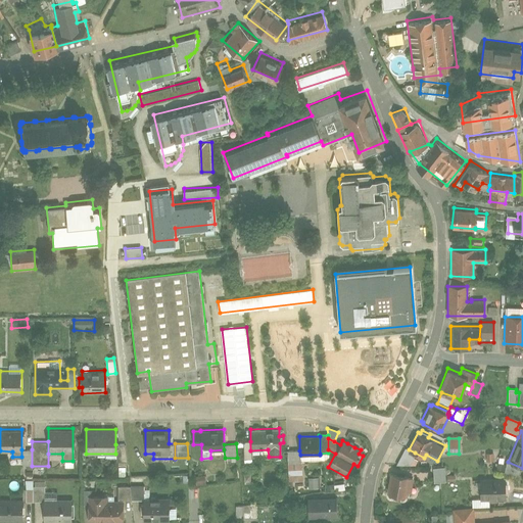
[(124,444),(115,444),(115,454),(115,463),(126,463),(124,444)]
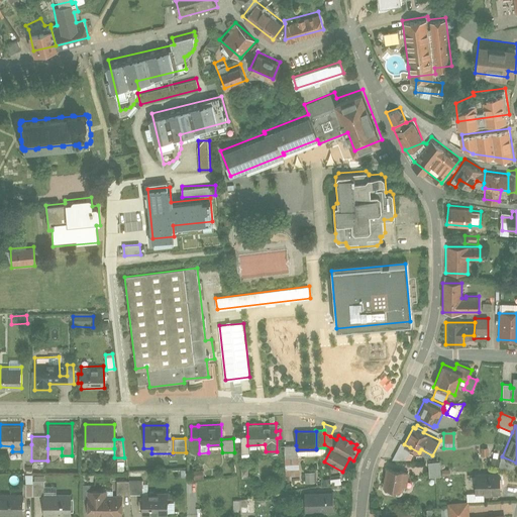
[(410,447),(404,444),(401,443),(393,458),(404,459),(410,447)]
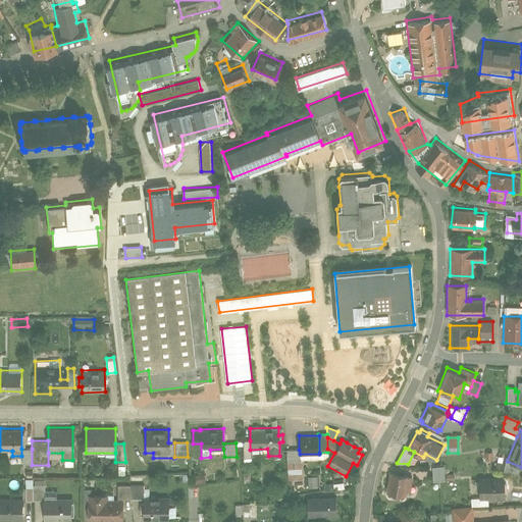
[(32,449),(21,449),(21,456),(21,463),(27,465),(32,465),(32,449)]
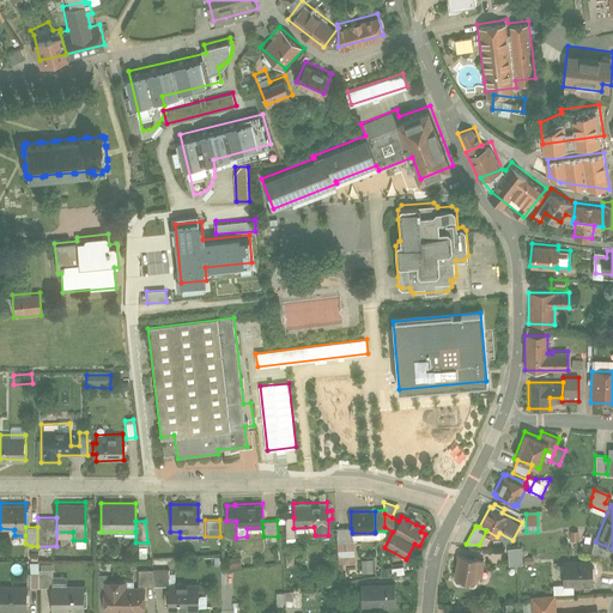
[(351,528),(335,529),(335,544),(352,542),(352,533),(351,528)]
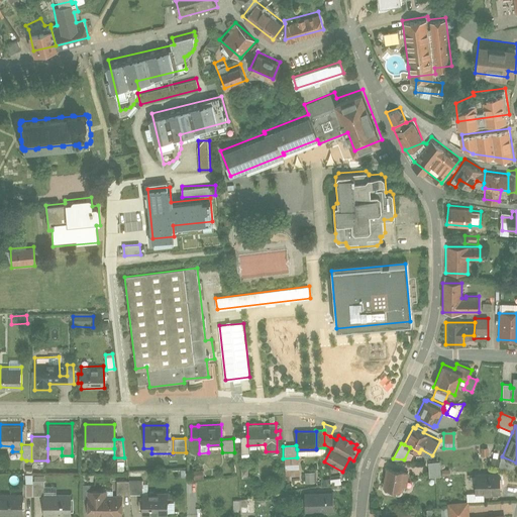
[(497,466),(499,457),(492,456),(490,464),(497,466)]
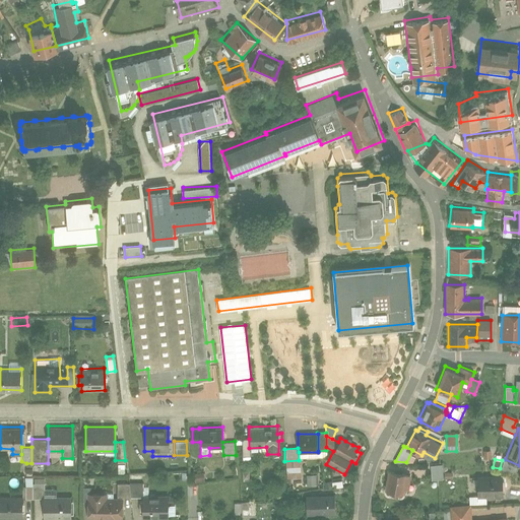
[(442,462),(429,463),(429,480),(443,480),(442,462)]
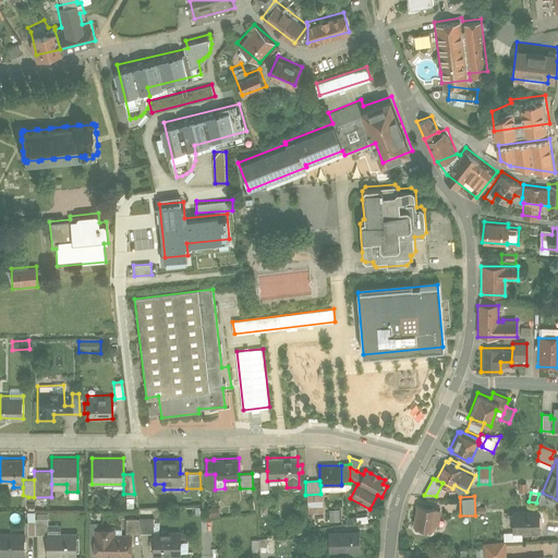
[(414,506),(412,526),(434,530),(435,524),(438,524),(440,509),(414,506)]
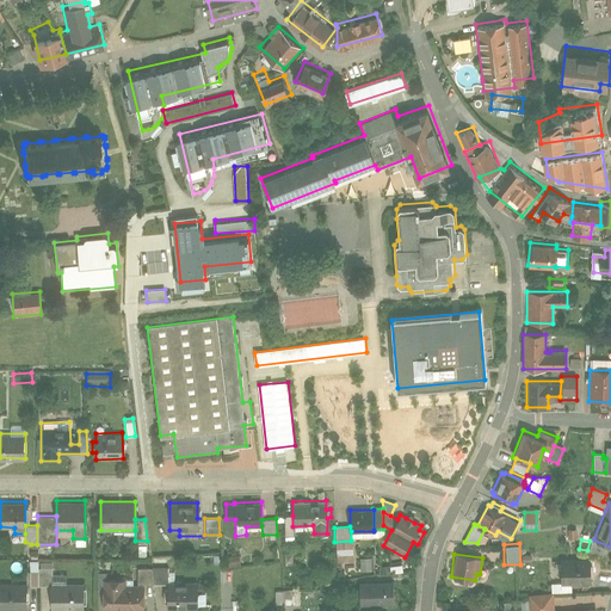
[(375,557),(359,559),(359,572),(375,571),(375,557)]
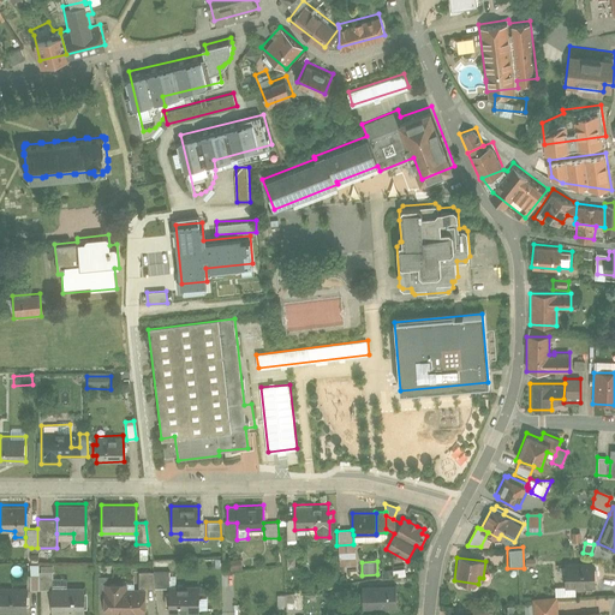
[(592,590),(592,562),(565,562),(565,589),(565,590),(592,590)]
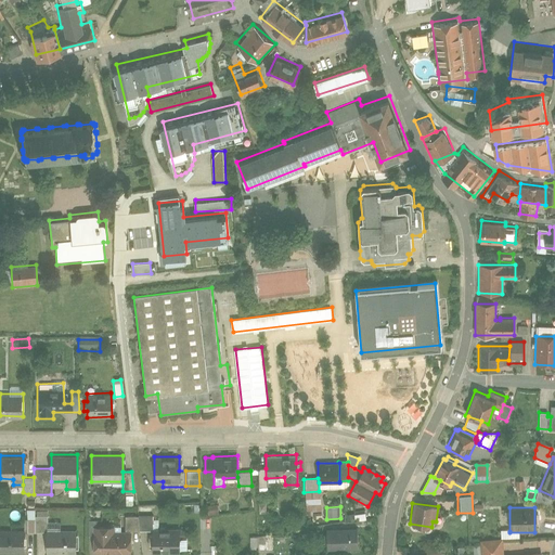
[(217,508),(207,510),(208,519),(218,518),(217,508)]
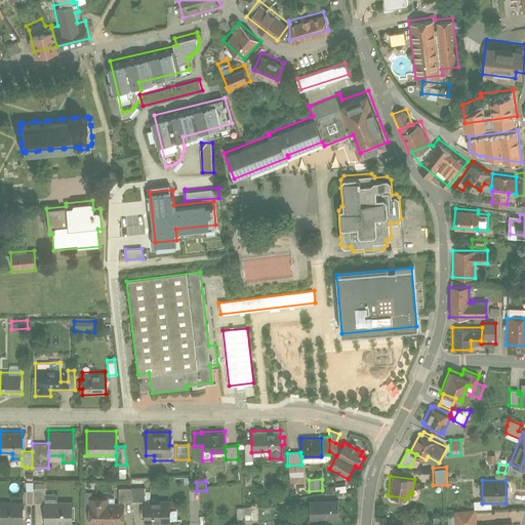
[(43,505),(43,498),(43,484),(32,484),(32,505),(43,505)]
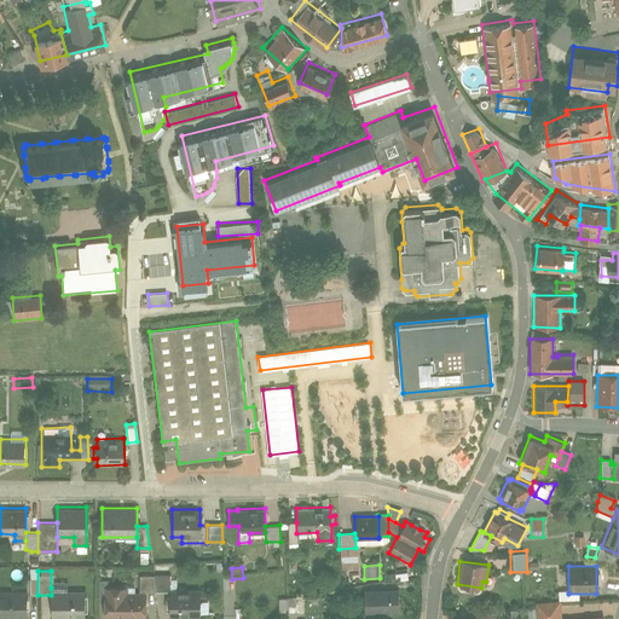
[(408,582),(408,573),(386,574),(387,583),(408,582)]
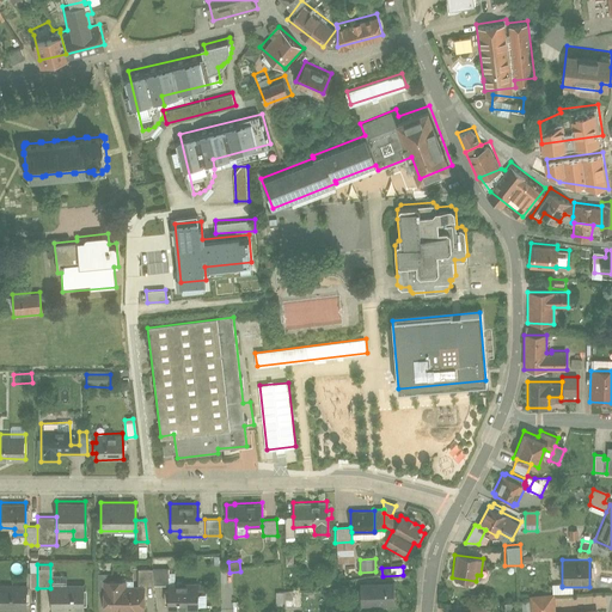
[(167,586),(167,583),(167,569),(151,569),(151,570),(152,586),(167,586)]
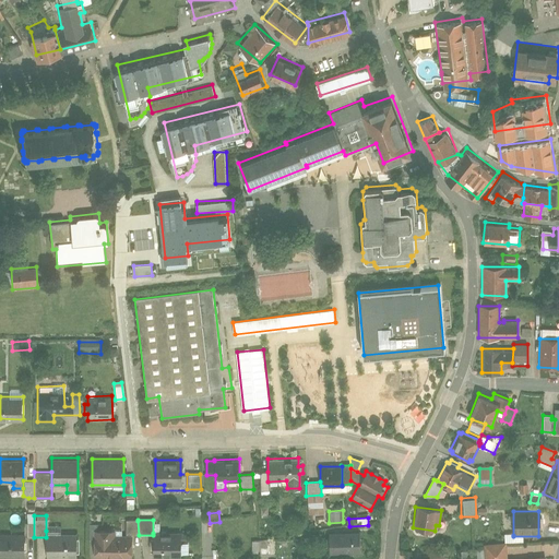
[(139,535),(138,521),(125,521),(125,536),(131,536),(139,535)]
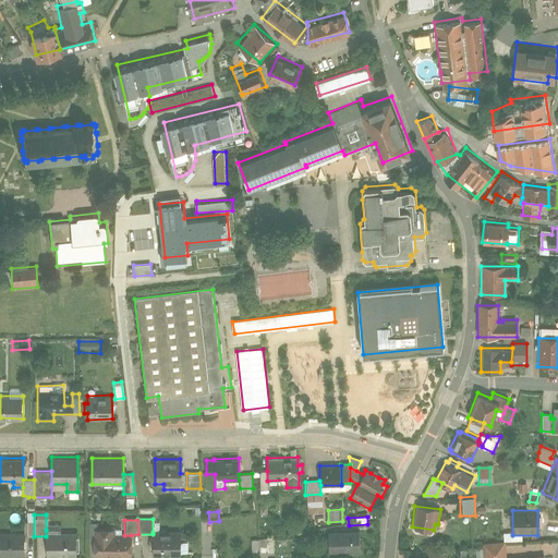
[(87,538),(93,538),(93,530),(97,530),(97,523),(86,524),(87,538)]
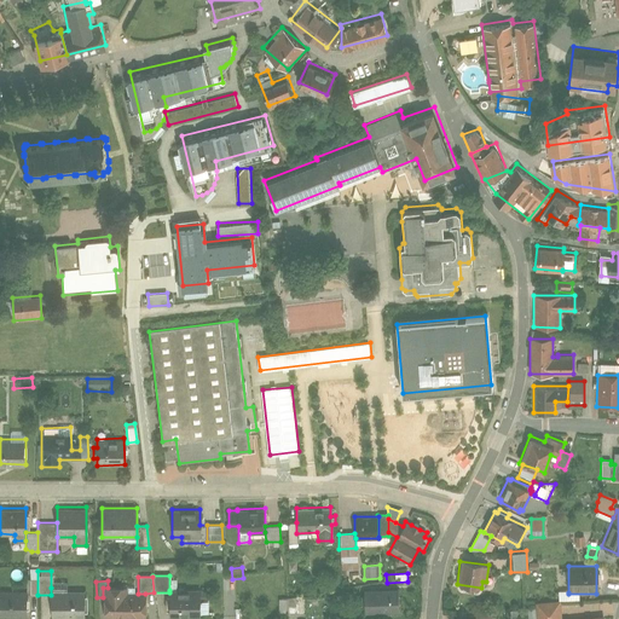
[(51,618),(84,618),(84,613),(87,613),(87,597),(84,597),(84,591),(67,591),(67,588),(51,588),(51,595),(51,618)]
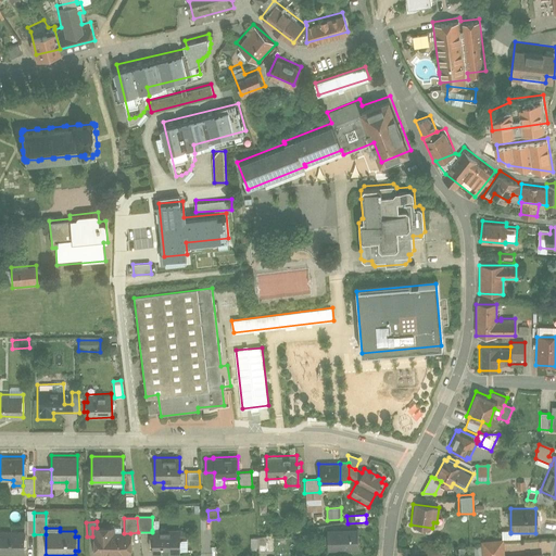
[(130,533),(124,533),(113,533),(113,528),(97,528),(92,528),(92,536),(92,555),(130,555),(131,555),(130,533)]
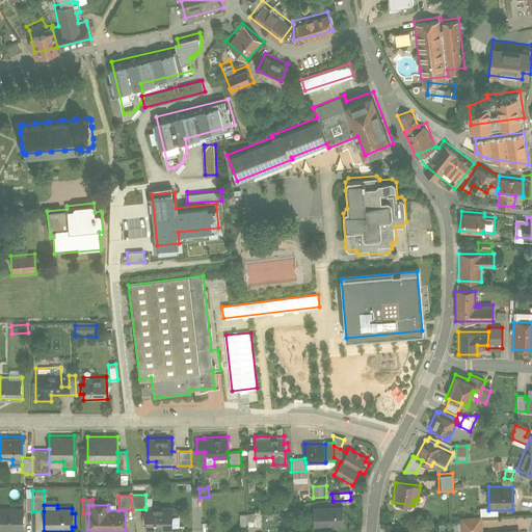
[(145,531),(171,531),(171,506),(145,507),(145,509),(145,531)]
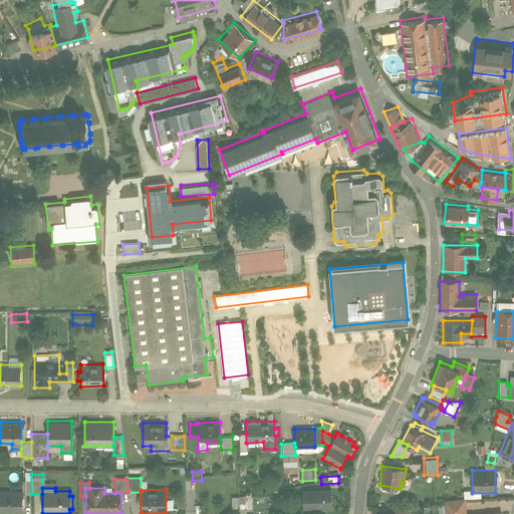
[(329,489),(302,489),(302,510),(330,510),(329,489)]
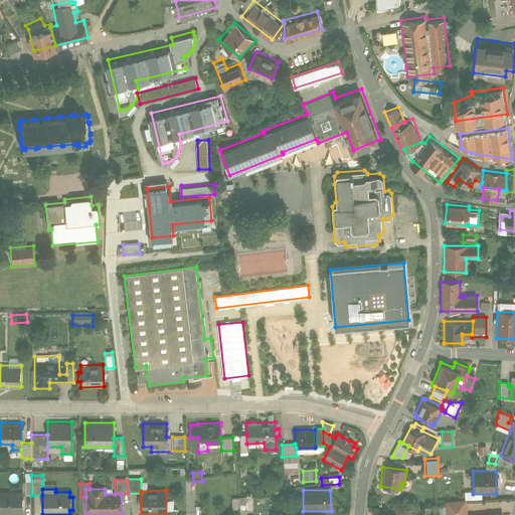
[(23,513),(23,492),(0,492),(0,513),(23,513)]
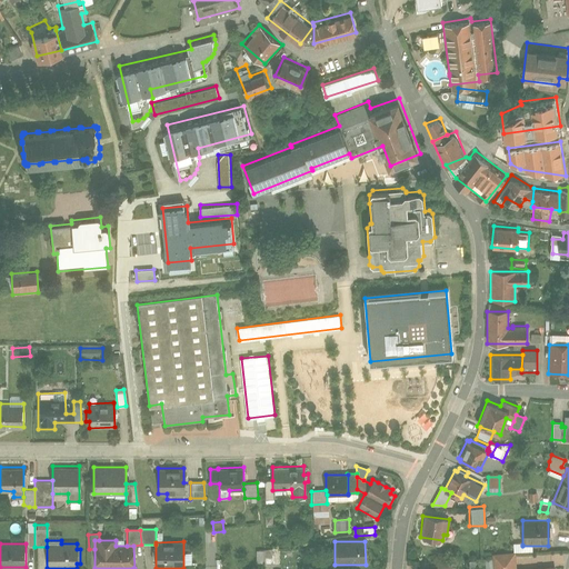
[(555,568),(535,568),(516,568),(515,553),(492,555),(492,560),(485,560),(485,568),(555,568)]
